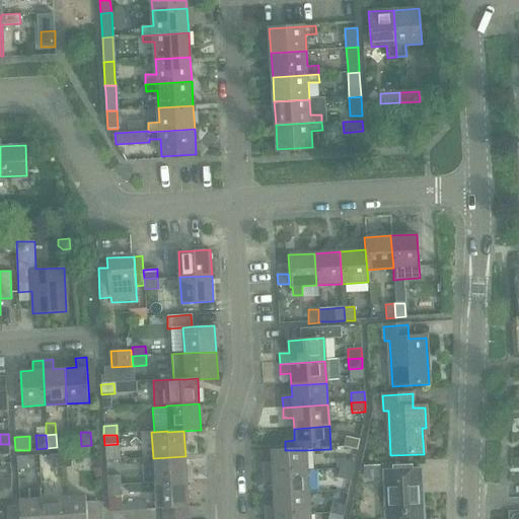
[(357,450),(359,440),(346,438),(344,448),(357,450)]
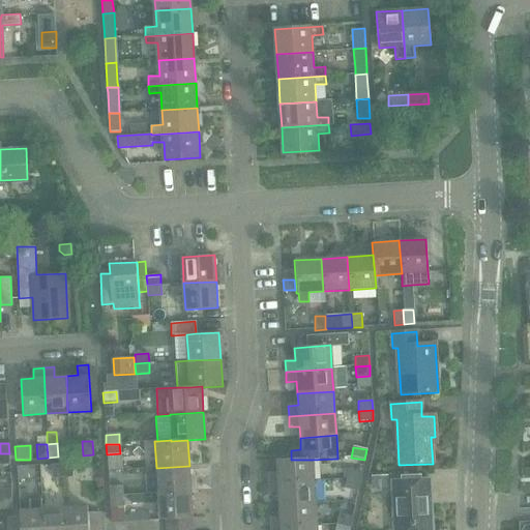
[(0,464),(9,464),(9,453),(0,453),(0,464)]
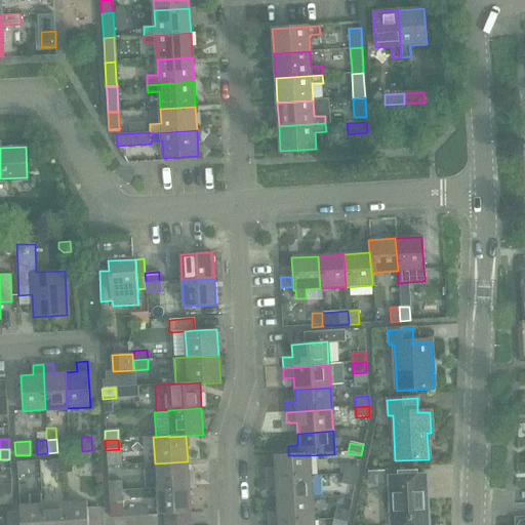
[(265,470),(266,481),(312,478),(310,455),(288,455),(274,456),(275,469),(265,470)]
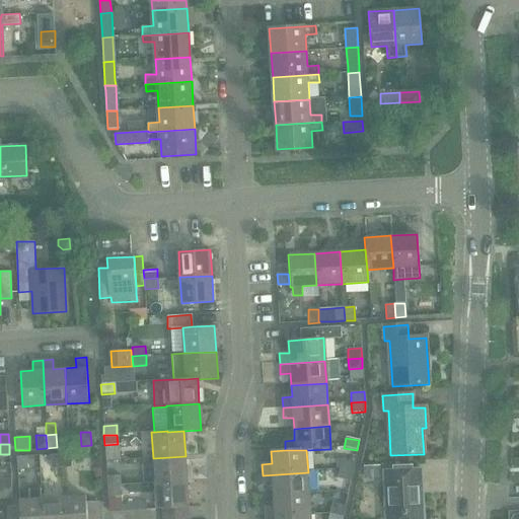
[(70,452),(60,453),(61,466),(71,466),(70,452)]
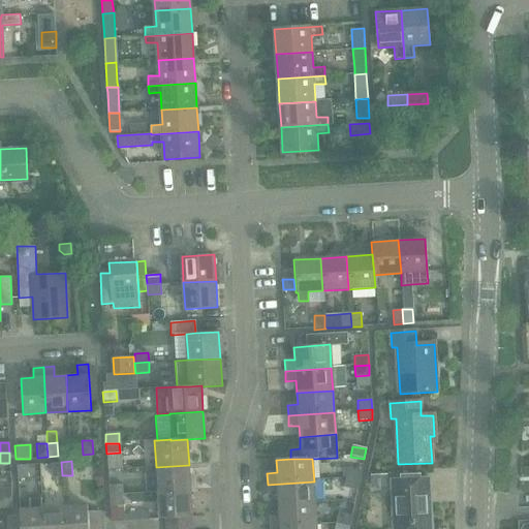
[(61,462),(51,463),(52,476),(62,475),(61,462)]
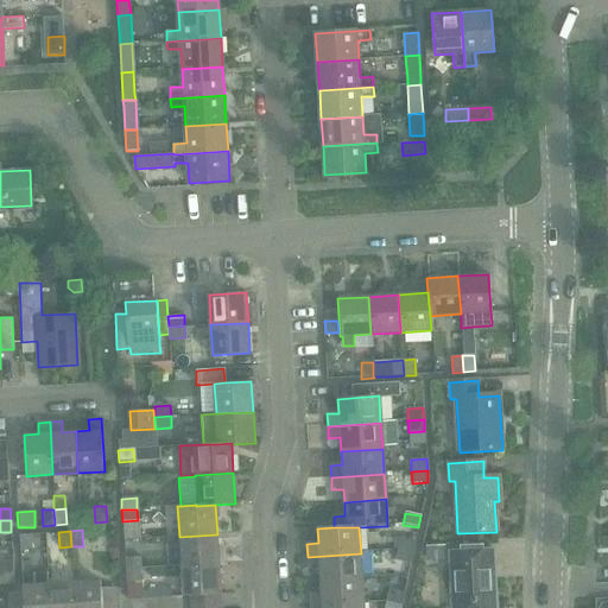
[(32,549),(31,533),(19,534),(20,550),(32,549)]
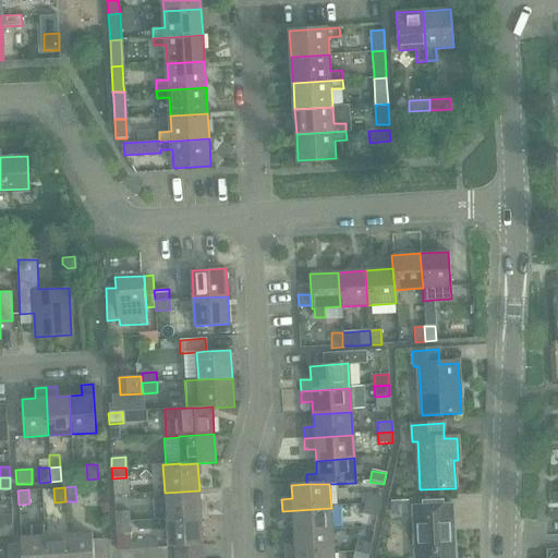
[(201,518),(199,490),(165,493),(166,520),(201,518)]
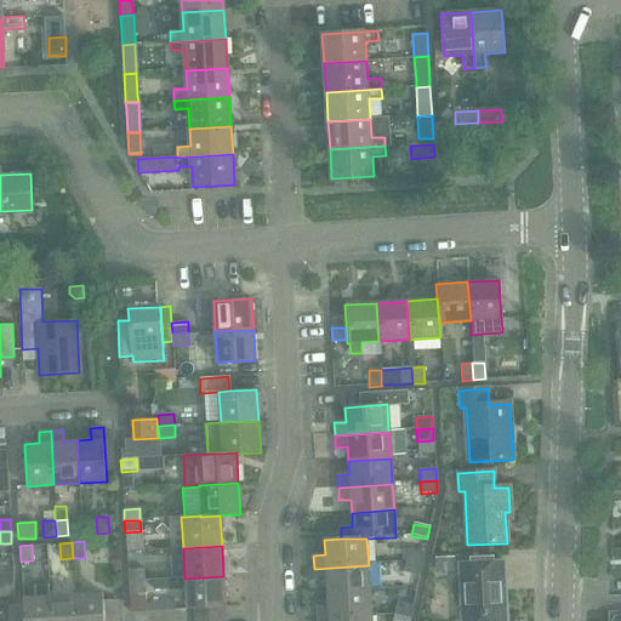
[(425,553),(409,550),(406,562),(422,565),(425,553)]
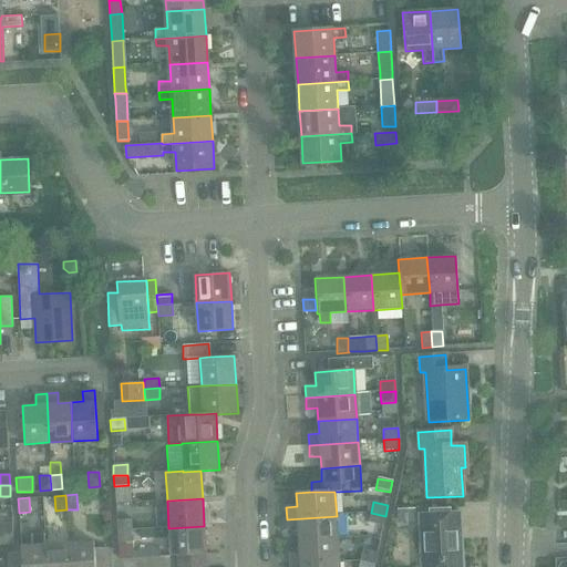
[(414,508),(395,509),(397,523),(415,522),(414,508)]
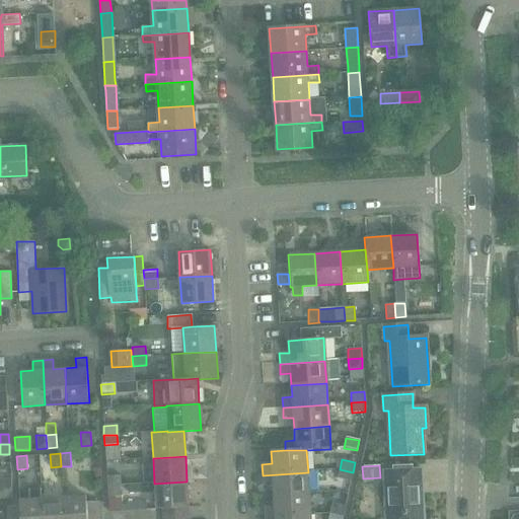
[(353,472),(340,469),(338,479),(351,482),(353,472)]
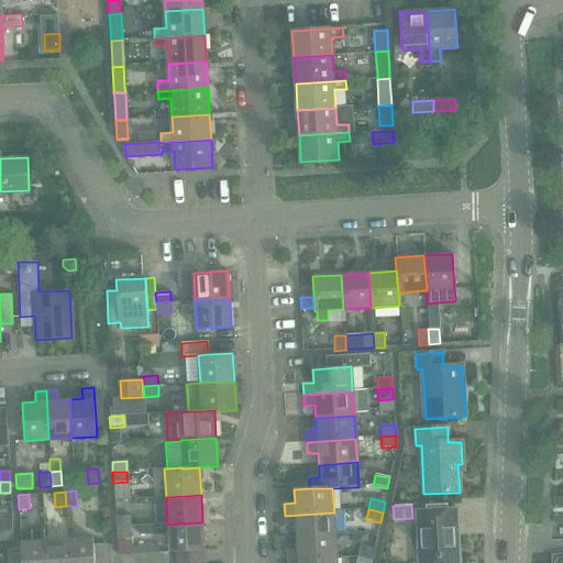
[(419,562),(457,562),(456,510),(417,512),(419,562)]
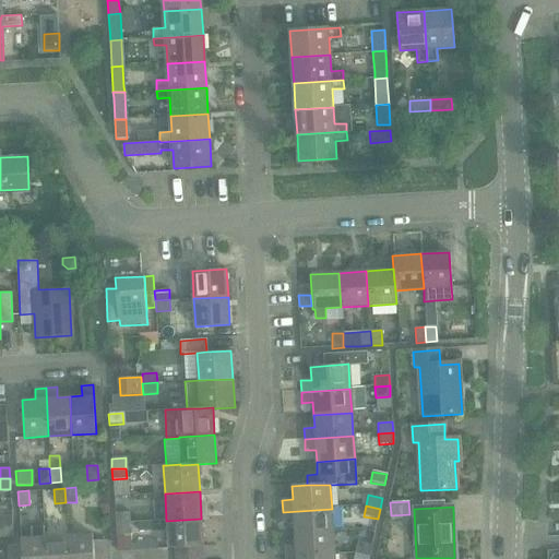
[(333,532),(332,509),(283,512),(284,523),(294,522),(295,534),(333,532)]
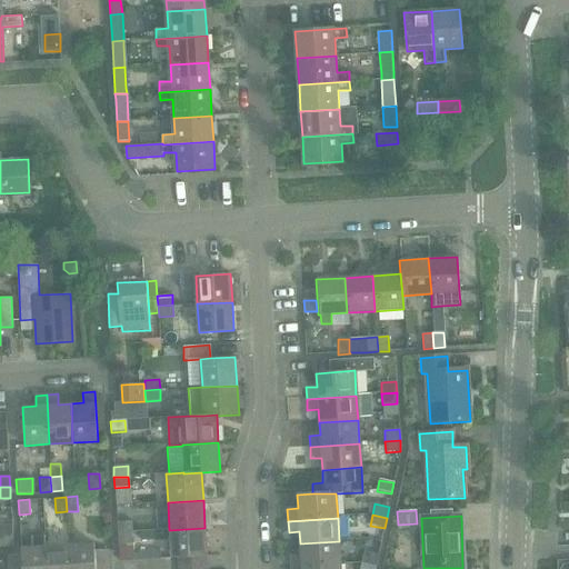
[(117,522),(117,533),(131,532),(131,521),(117,522)]
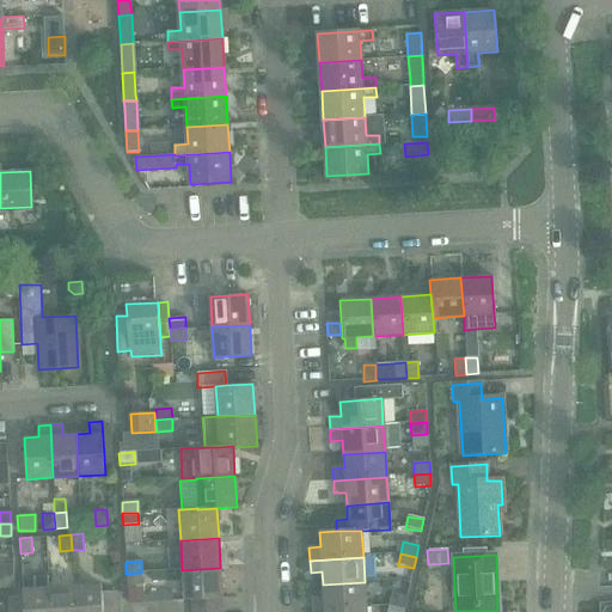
[(0,563),(0,575),(13,575),(13,563),(0,563)]
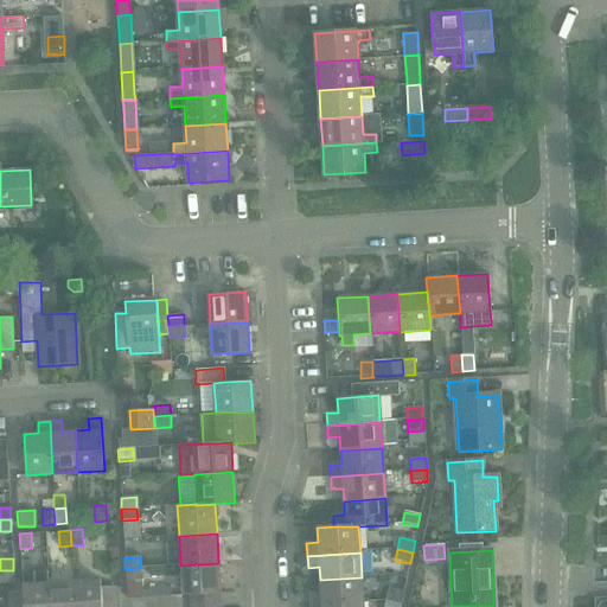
[(183,596),(190,595),(218,595),(218,594),(221,594),(218,563),(180,566),(183,596)]
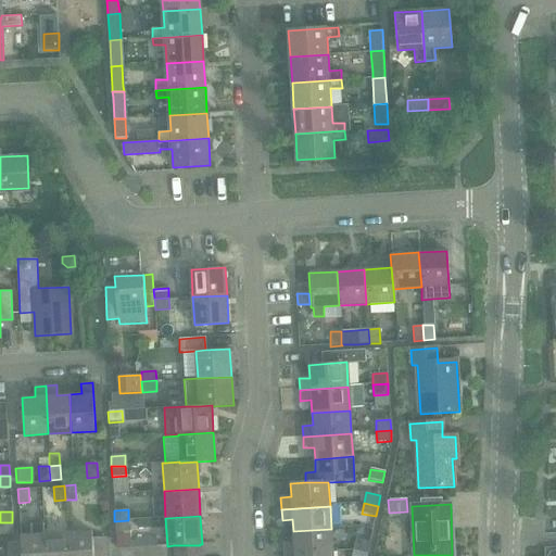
[(151,519),(138,519),(138,528),(151,527),(151,519)]
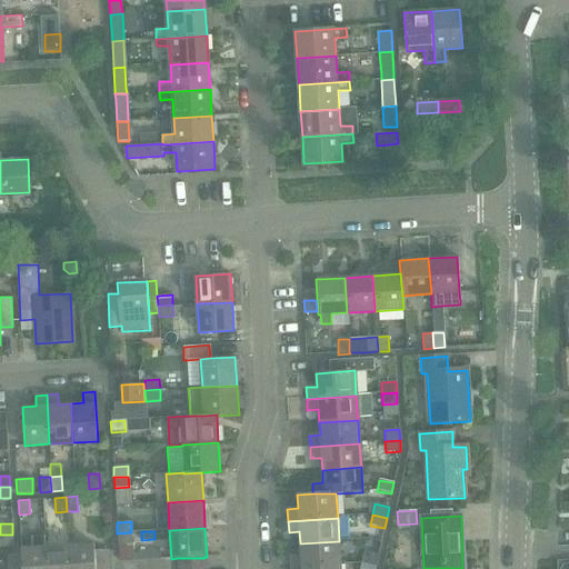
[(117,533),(118,543),(132,543),(131,532),(117,533)]
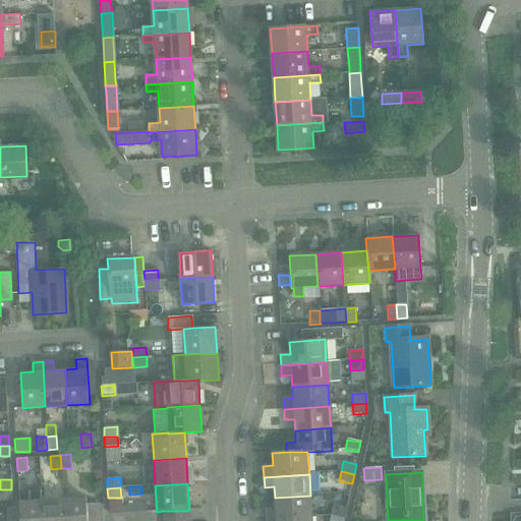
[(0,500),(12,500),(11,489),(0,489),(0,500)]
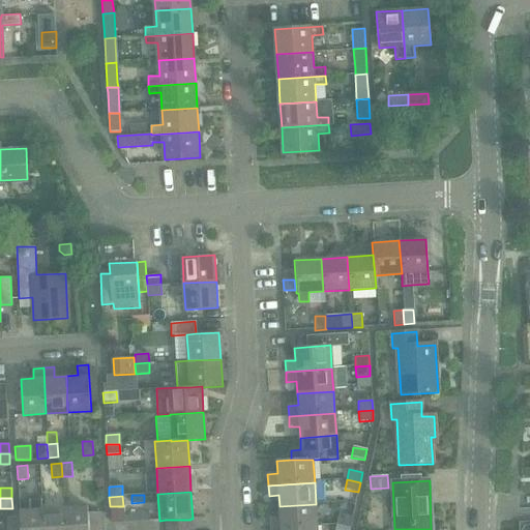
[(317,525),(316,504),(280,506),(281,519),(270,519),(271,528),(317,525)]
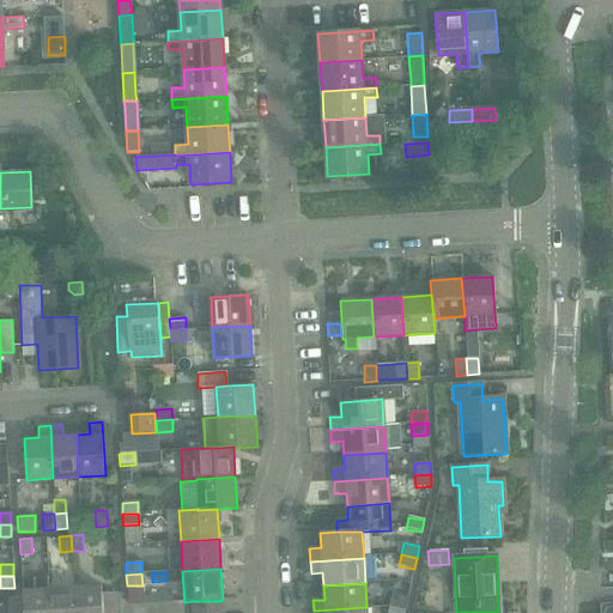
[(101,584),(74,587),(76,612),(102,612),(101,592),(101,584)]
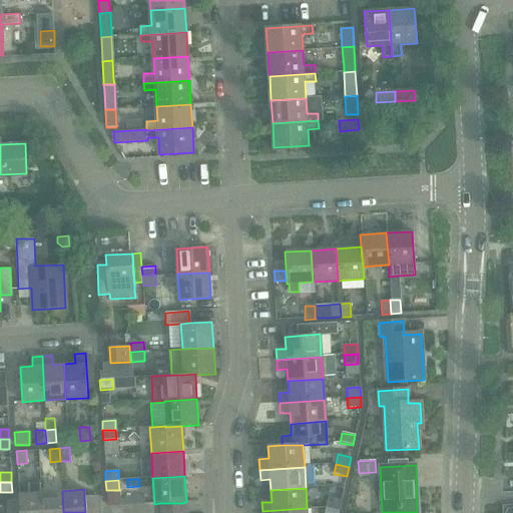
[(63,512),(62,491),(40,492),(41,512),(63,512)]
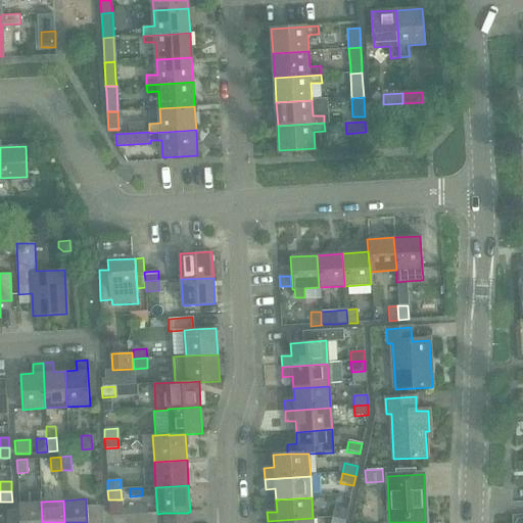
[(19,503),(19,509),(19,522),(42,522),(41,502),(19,503)]
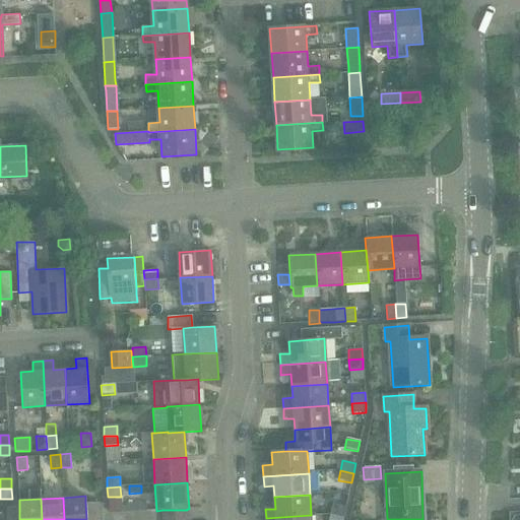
[(99,519),(98,501),(85,502),(86,519),(99,519)]
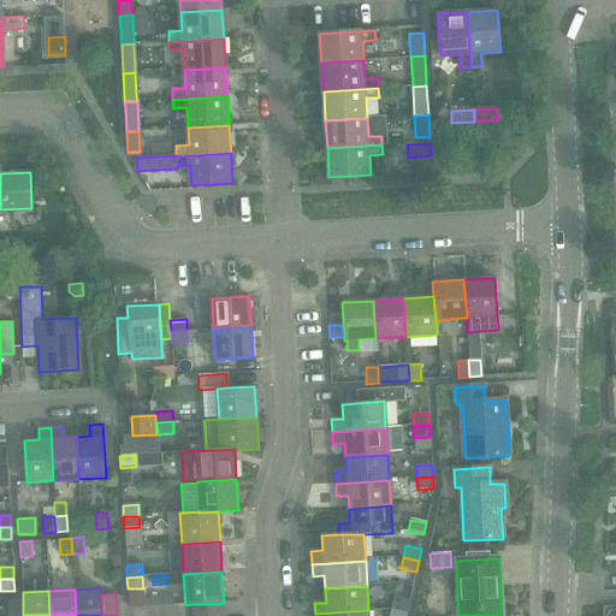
[(172,594),(149,596),(149,606),(172,605),(172,594)]
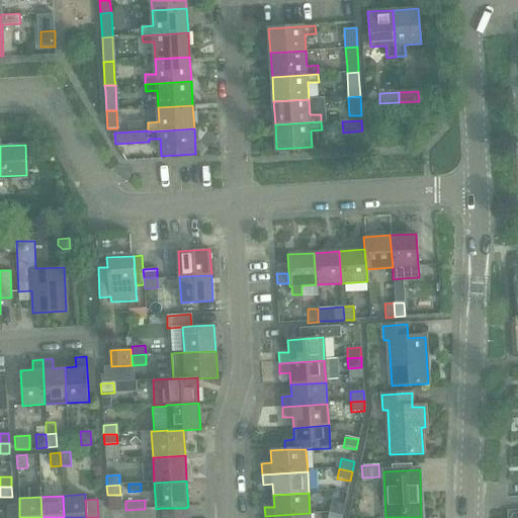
[(330,512),(343,515),(345,506),(332,503),(330,512)]
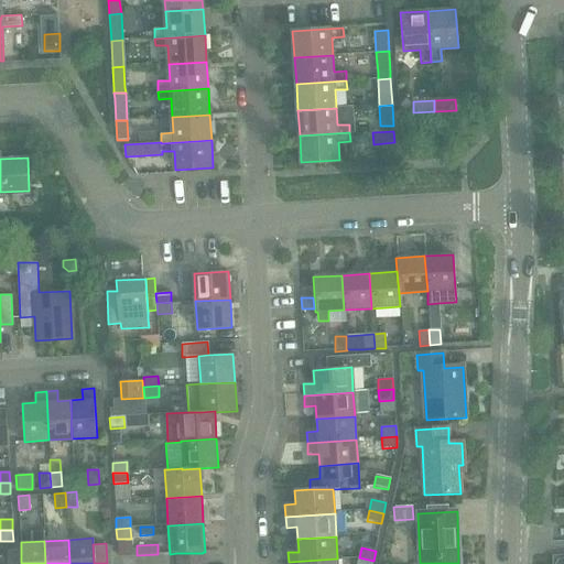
[(7,563),(21,563),(21,549),(7,550),(7,563)]
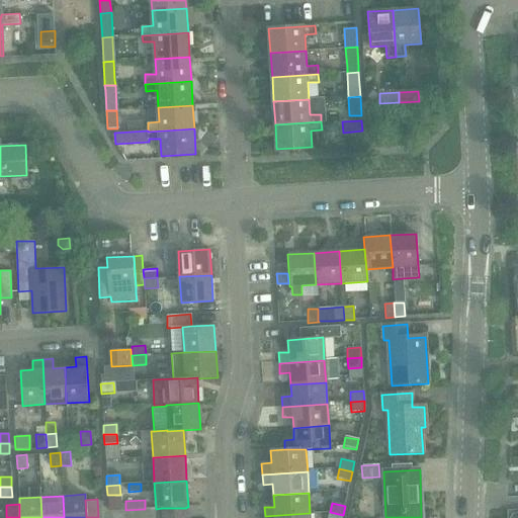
[(186,517),(186,508),(162,508),(162,517),(186,517)]
